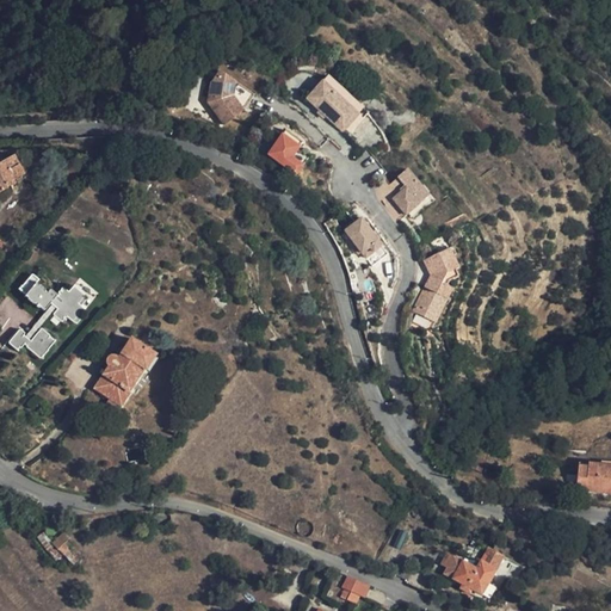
[(234,85),(217,73),(201,98),(224,129),(242,115),(227,96),(234,85)]
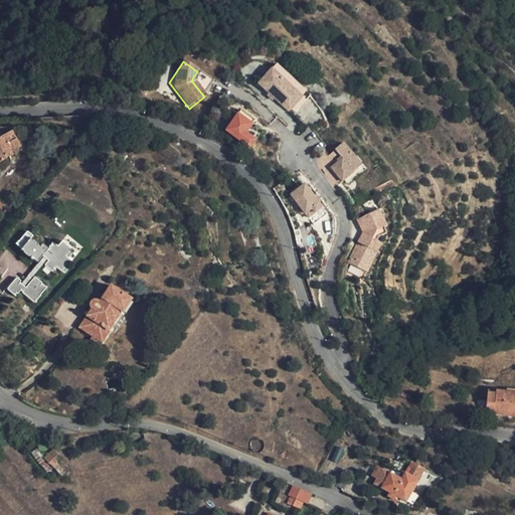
[(310,96),(276,63),(271,68),(301,96),(287,111),(292,115),(310,96)]
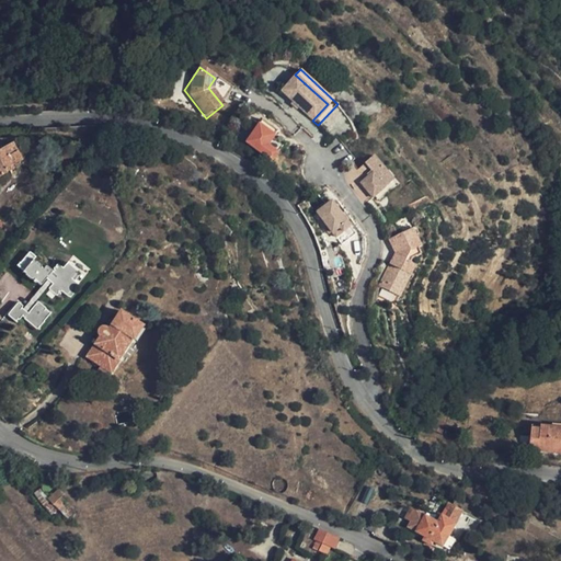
[(328,104),(295,75),(281,90),(312,121),(328,104)]
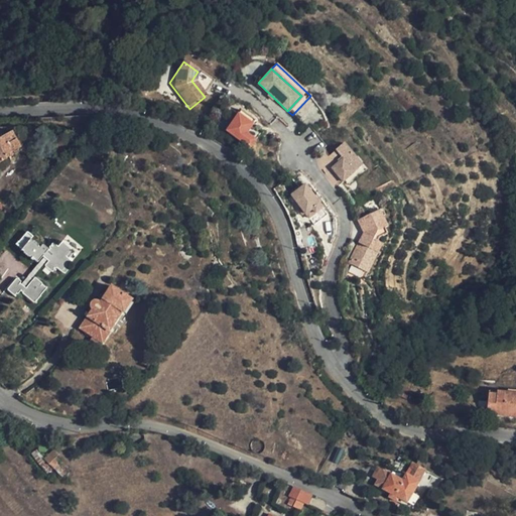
[(214,82),(198,72),(191,81),(205,97),(214,82)]
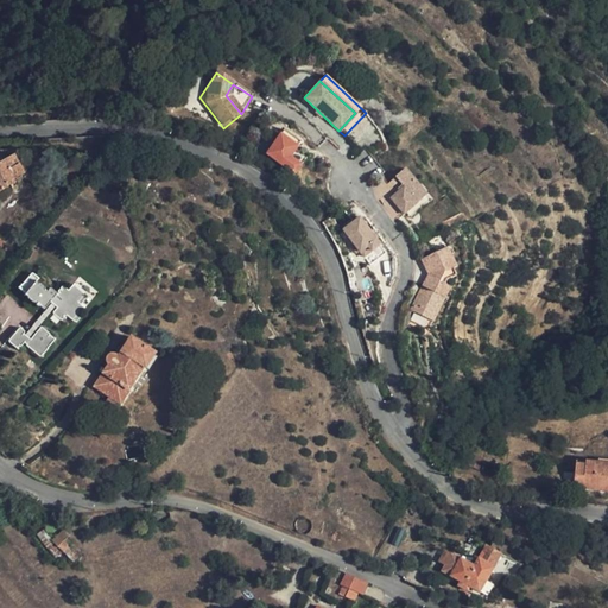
[(95,113),(95,119),(105,119),(106,102),(95,101),(95,113)]
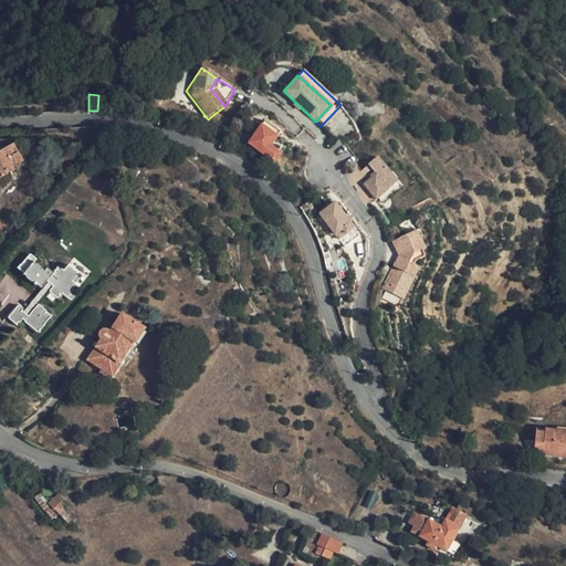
[(271,161),(278,153),(271,147),(278,139),(282,133),(263,119),(245,143),(271,161)]
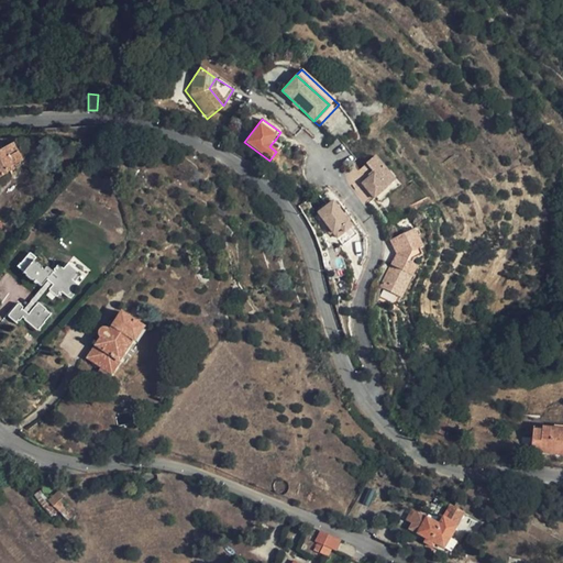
[(269,146),(276,152),(283,144),(276,139),(269,146)]
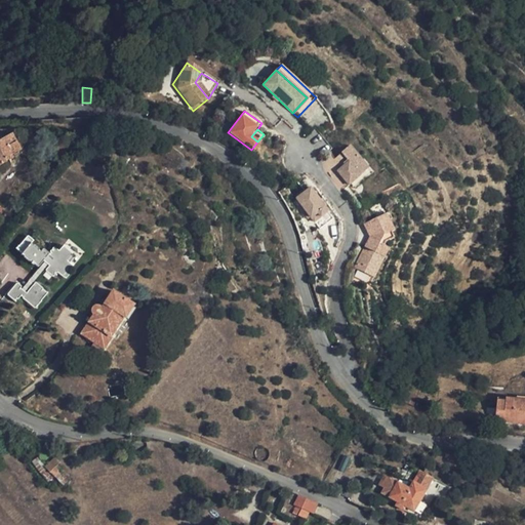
[(10,155),(19,150),(13,140),(10,134),(0,139),(0,164),(11,159),(10,155)]
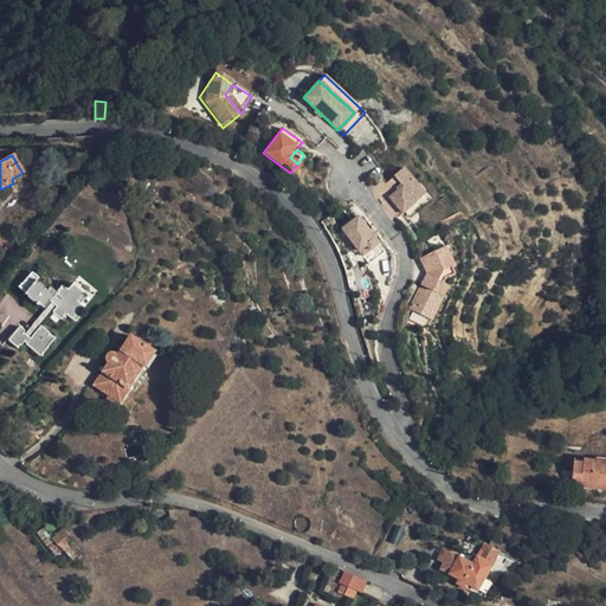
[(15,162),(23,173),(26,171),(19,160),(15,162)]
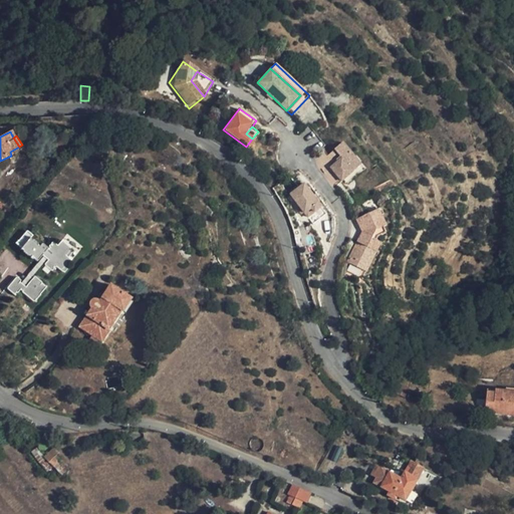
[(363,161),(345,140),(336,147),(344,156),(334,164),(345,177),(348,174),(363,161)]
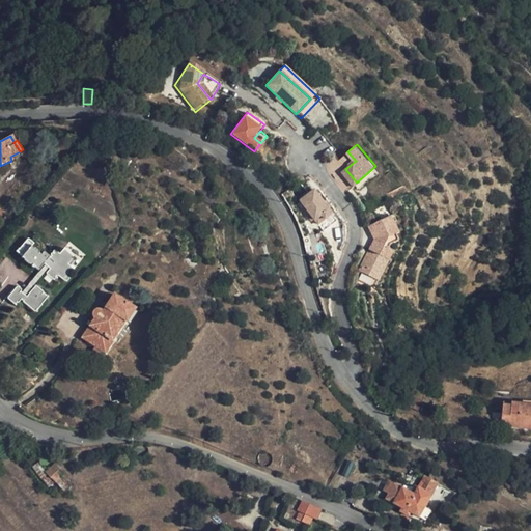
[(375,166),(360,179),(364,184),(380,169),(375,166)]
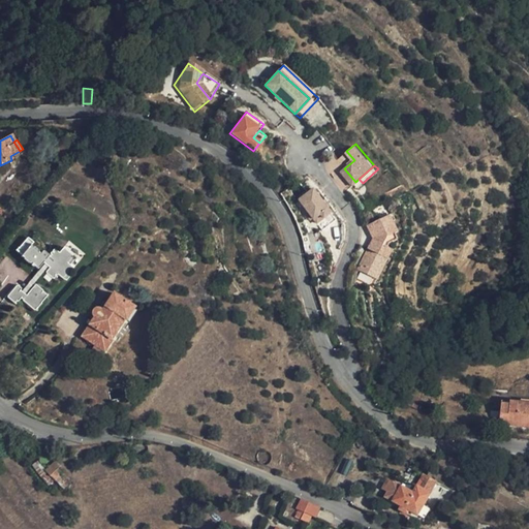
[(302,203),(320,224),(334,213),(315,191),(302,203)]
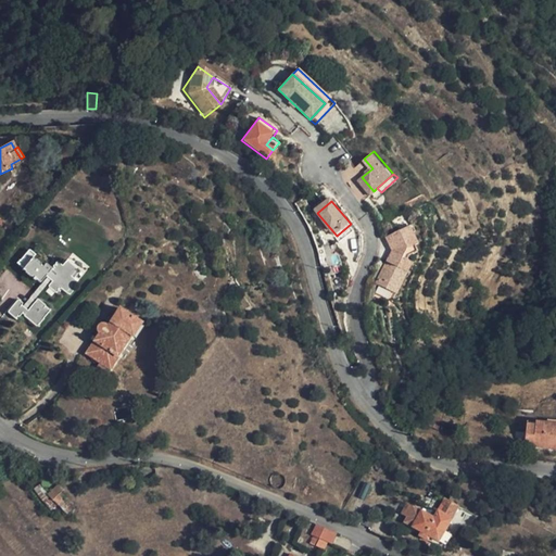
[(351,224),(337,236),(343,243),(358,231),(351,224)]
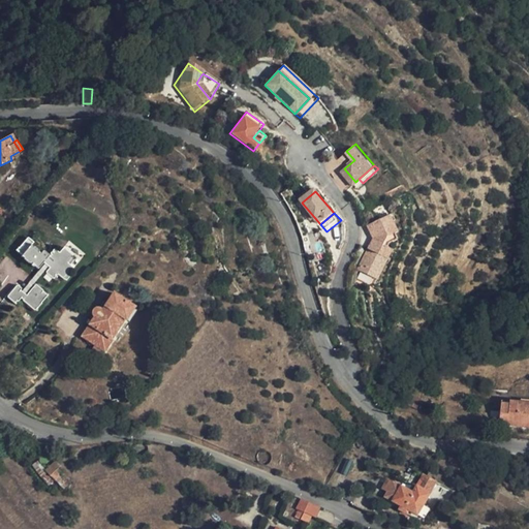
[(397,235),(402,234),(394,214),(390,215),(397,235)]
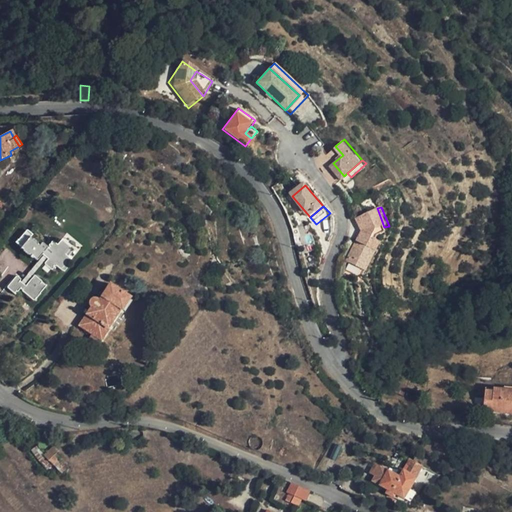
[(391,232),(389,226),(384,227),(377,208),(359,215),(365,232),(367,236),(362,242),(359,240),(348,252),(359,263),(373,246),(378,251),(387,241),(383,238),(384,234),(391,232)]
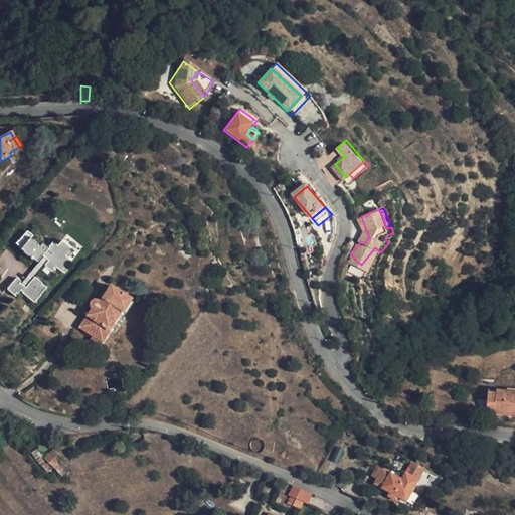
[(42,255),(44,258),(47,260),(49,262),(44,267),(52,273),(56,268),(62,273),(72,263),(67,259),(72,252),(61,243),(58,247),(53,243),(48,249),(43,245),(40,247),(31,239),(33,237),(27,232),(17,244),(25,251),(24,252),(29,258),(31,255),(37,263),(42,255)]
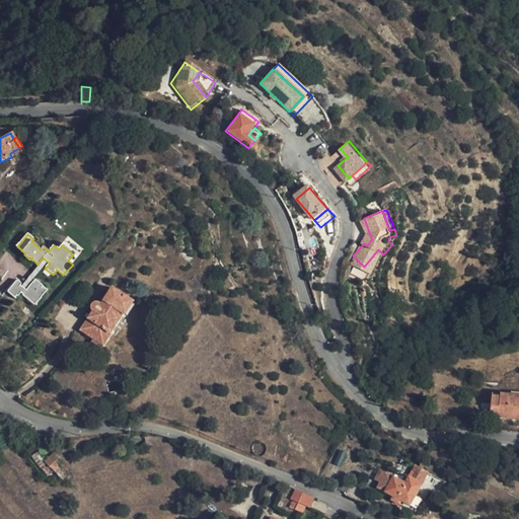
[(372,239),(370,235),(364,243),(367,245),(372,239)]
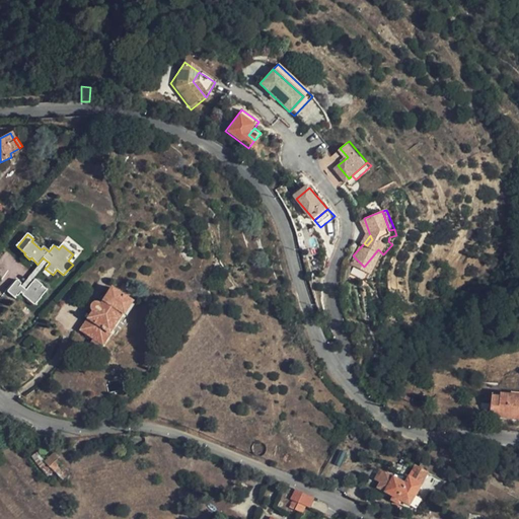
[(364,267),(353,255),(349,261),(366,275),(383,254),(378,249),(364,267)]
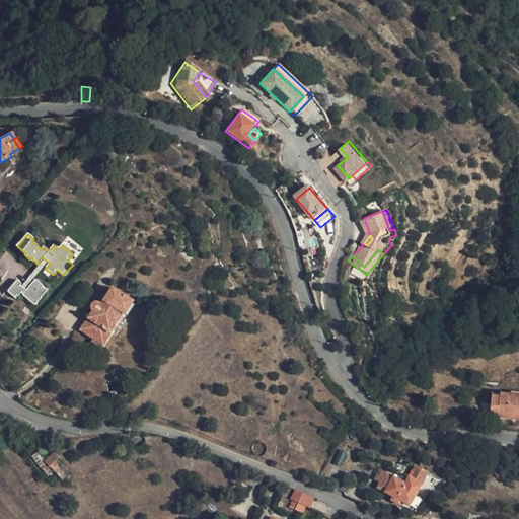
[(48,262),(45,260),(31,275),(22,287),(24,290),(48,262)]
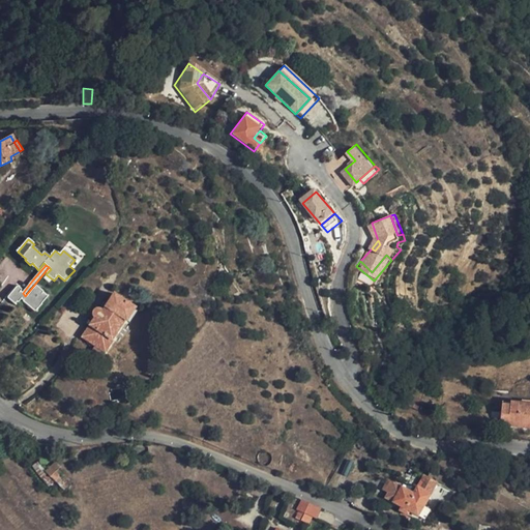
[(25,296),(23,293),(21,292),(22,290),(17,286),(7,297),(17,305),(21,300),(35,313),(49,296),(36,286),(26,297),(25,296)]
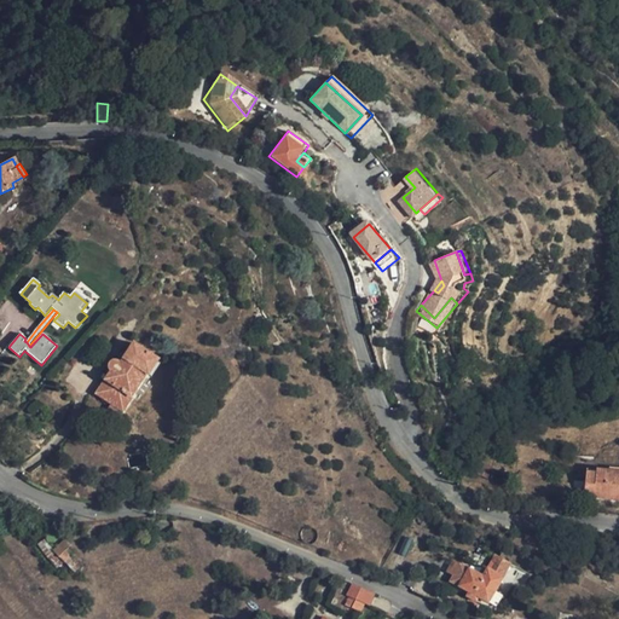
[(111,372),(97,391),(108,400),(123,411),(145,385),(142,381),(160,358),(138,340),(120,362),(116,360),(113,360),(110,362),(109,368),(109,370),(111,372)]
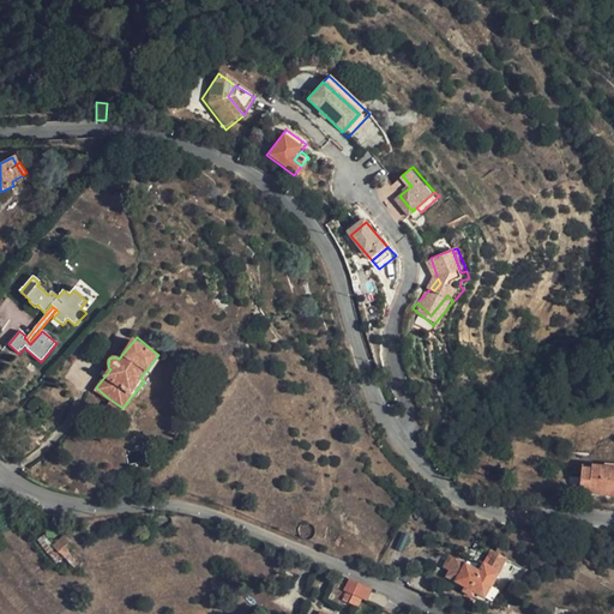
[(613,468),(593,467),(593,469),(582,468),(581,479),(581,485),(581,493),(608,497),(608,491),(613,491),(613,468)]
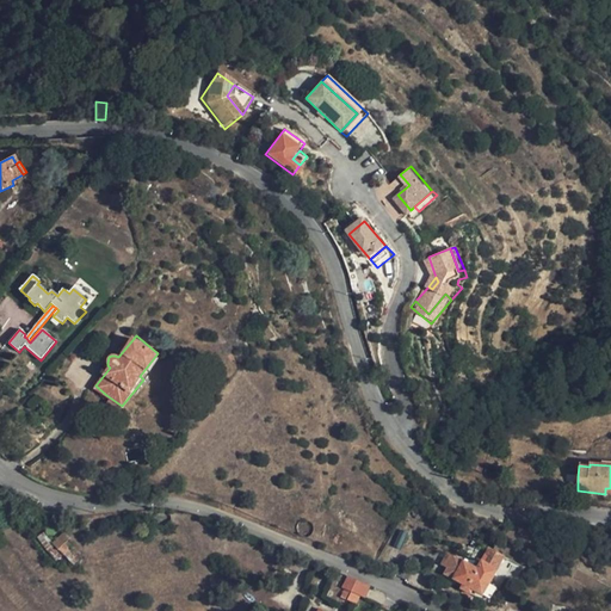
[(63,534),(61,536),(51,545),(62,557),(71,550),(65,544),(68,539),(63,534)]
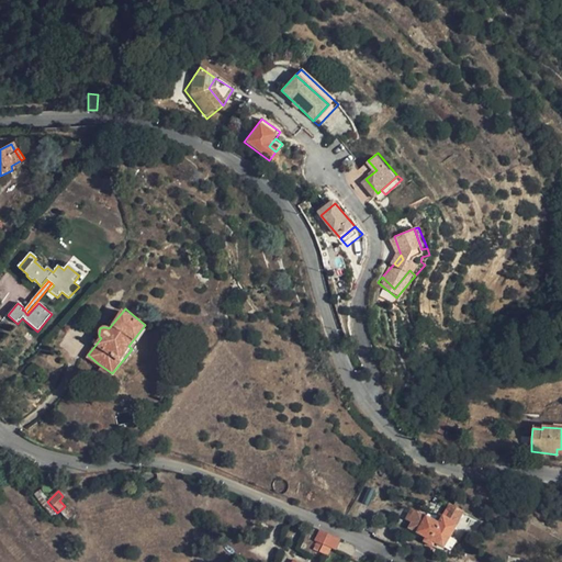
[(514,508),(516,502),(502,497),(499,503),(514,508)]
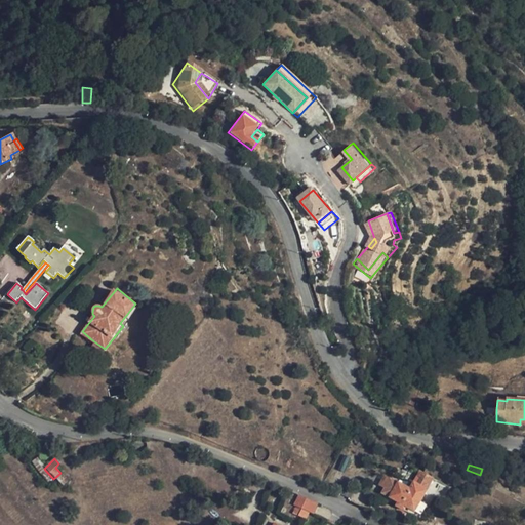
[(411,484),(425,491),(432,479),(417,472),(411,484)]
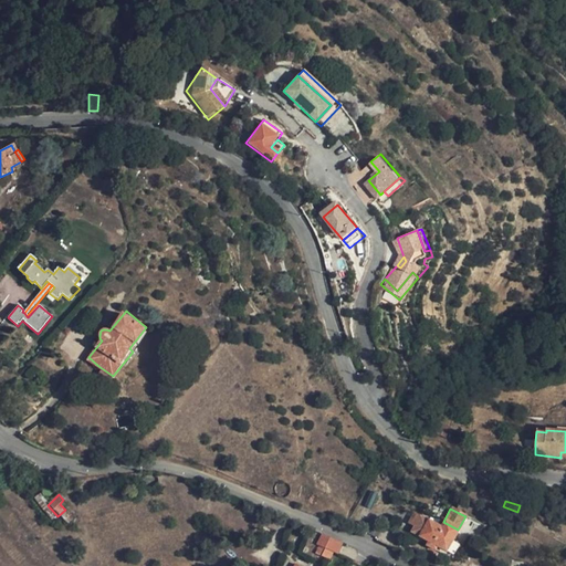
[(332,552),(337,542),(321,534),(316,544),(320,546),(324,548),(332,552)]
